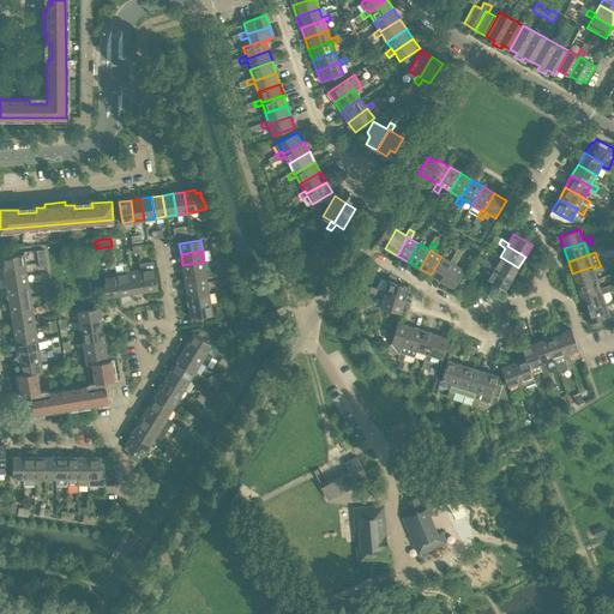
[(2,258),(4,268),(25,265),(24,254),(2,258)]
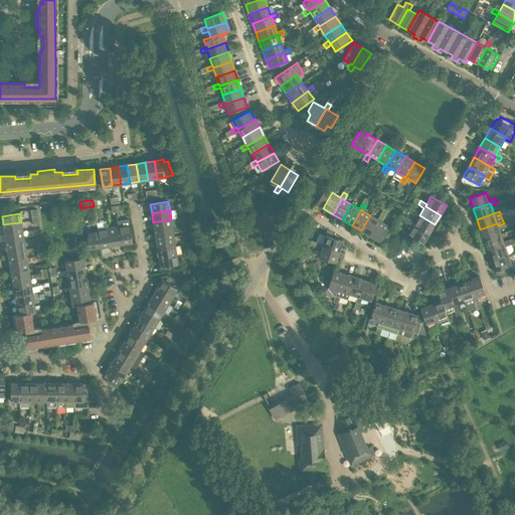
[(361,230),(370,236),(379,220),(381,222),(384,216),(380,214),(377,219),(370,215),(361,230)]
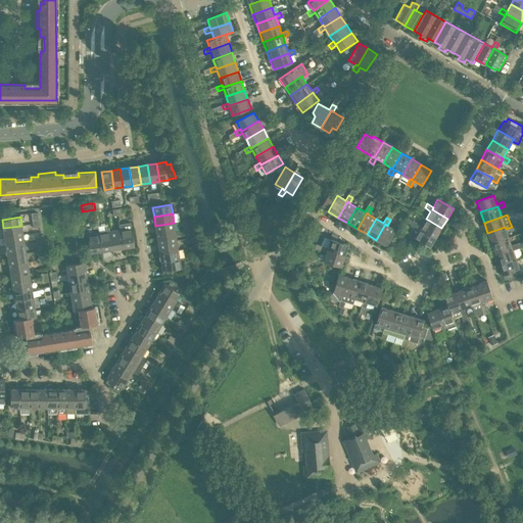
[(426,219),(422,226),(420,228),(436,238),(441,228),(426,219)]
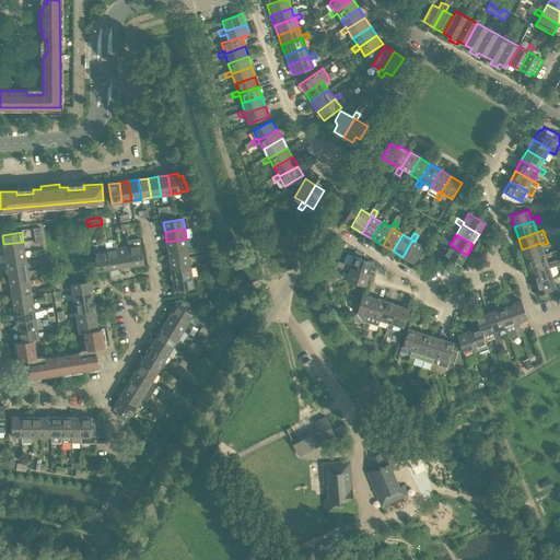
[(166,242),(168,252),(187,248),(186,238),(166,242)]
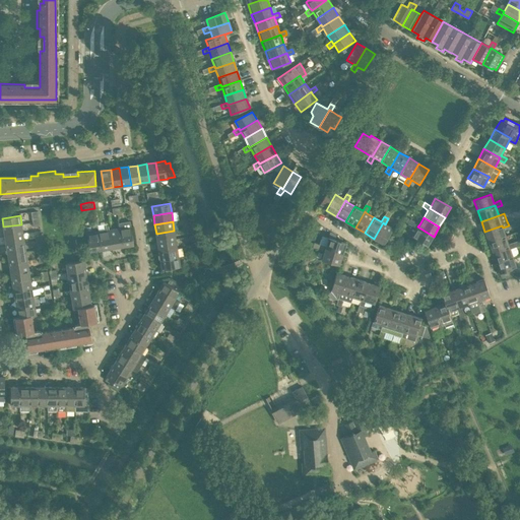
[(417,226),(419,224),(413,221),(411,225),(416,229),(412,237),(428,246),(434,237),(417,226)]
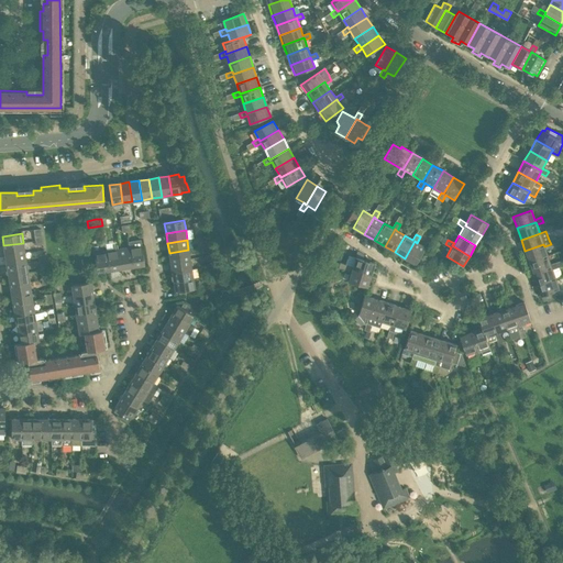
[(415,241),(405,258),(416,264),(426,247),(417,243),(415,241)]
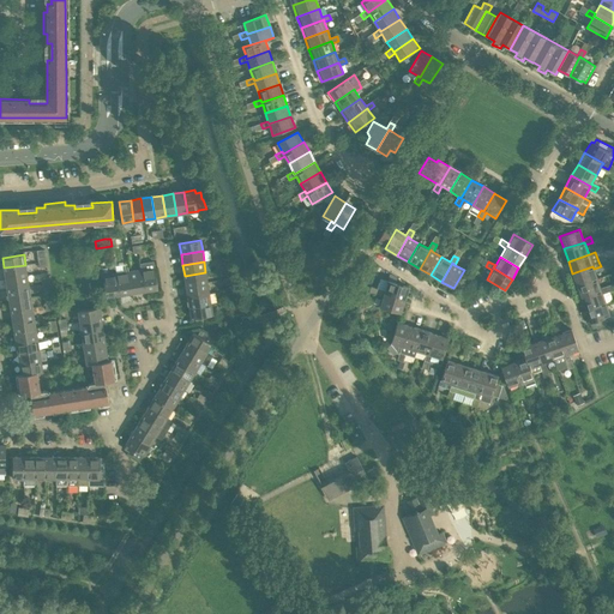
[(4,268),(6,278),(28,275),(25,265),(4,268)]
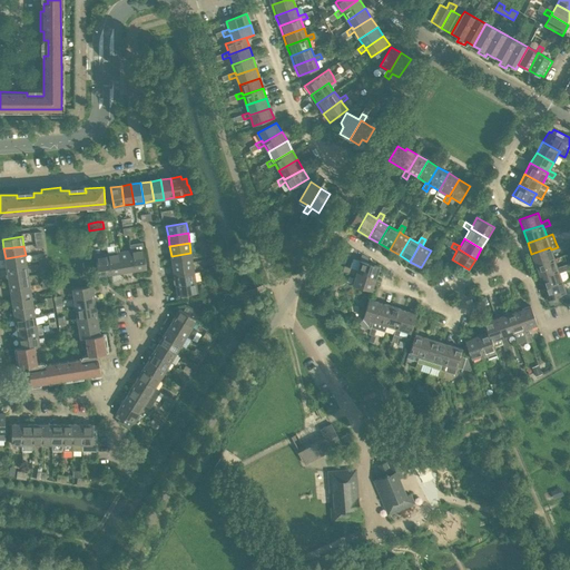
[(531,254),(536,265),(554,258),(551,249),(550,247),(531,254)]
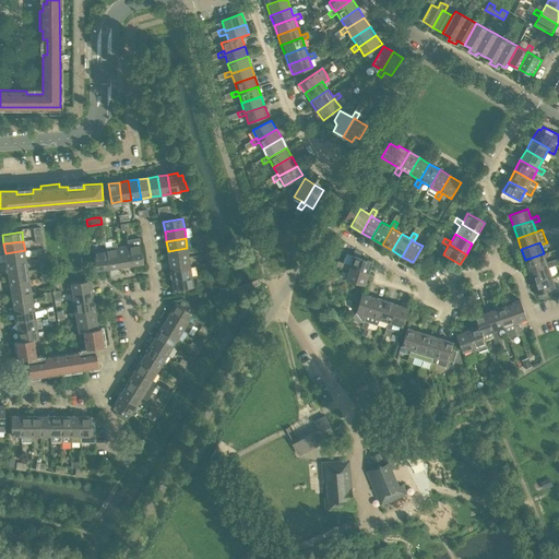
[(141,244),(129,246),(132,264),(144,263),(141,244)]
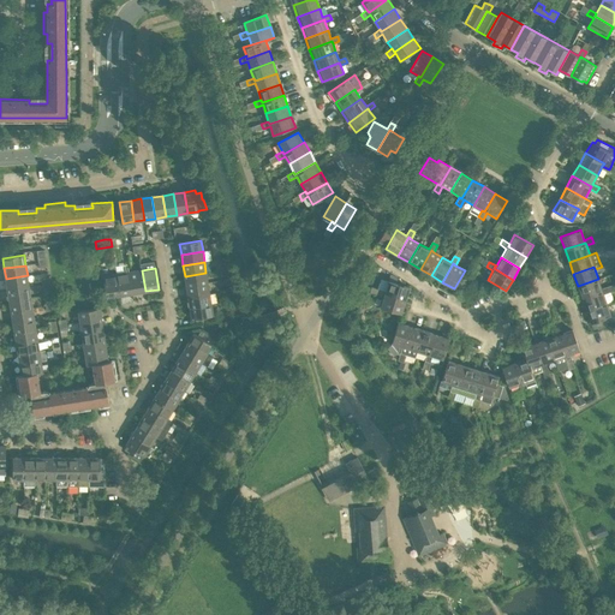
[(142,270),(129,273),(132,293),(145,291),(142,270)]
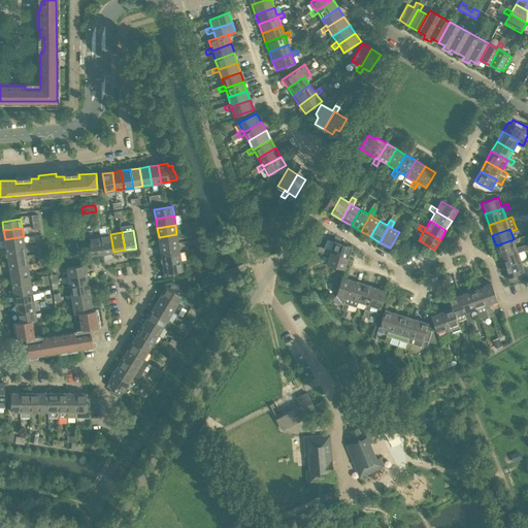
[(110,234),(100,235),(102,254),(113,252),(110,234)]
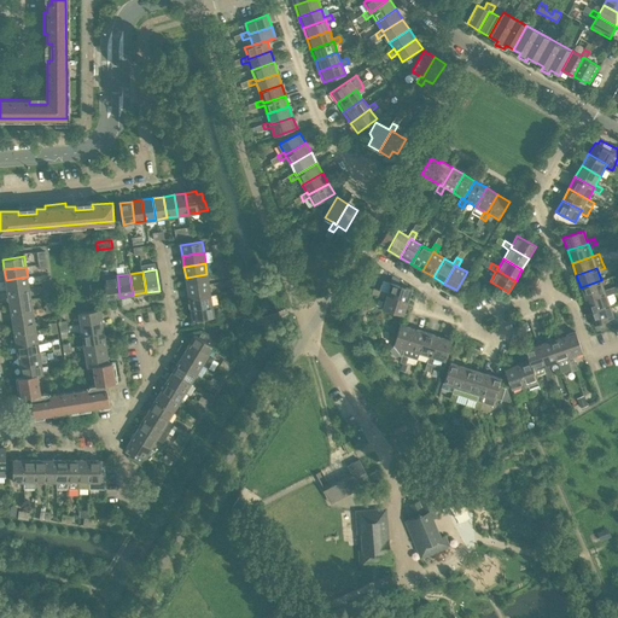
[(186,278),(187,287),(209,285),(207,274),(186,278)]
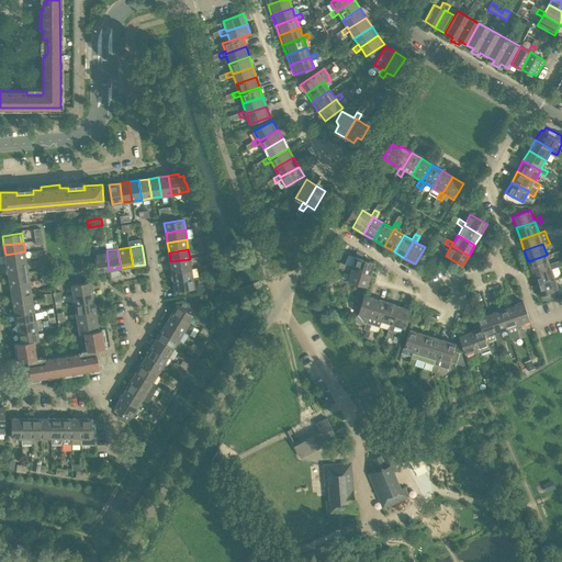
[(109,270),(107,250),(94,253),(97,272),(109,270)]
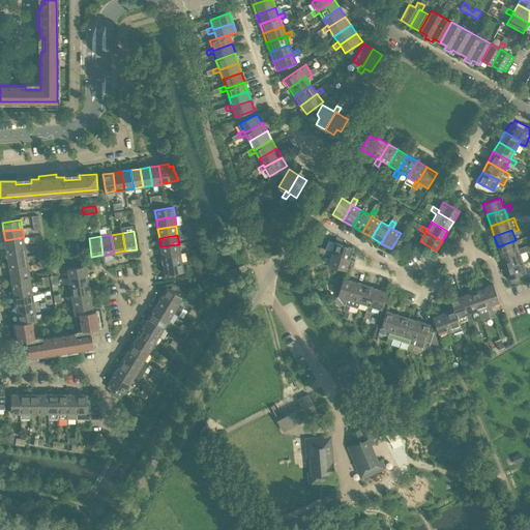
[(5,240),(6,251),(25,247),(24,237),(5,240)]
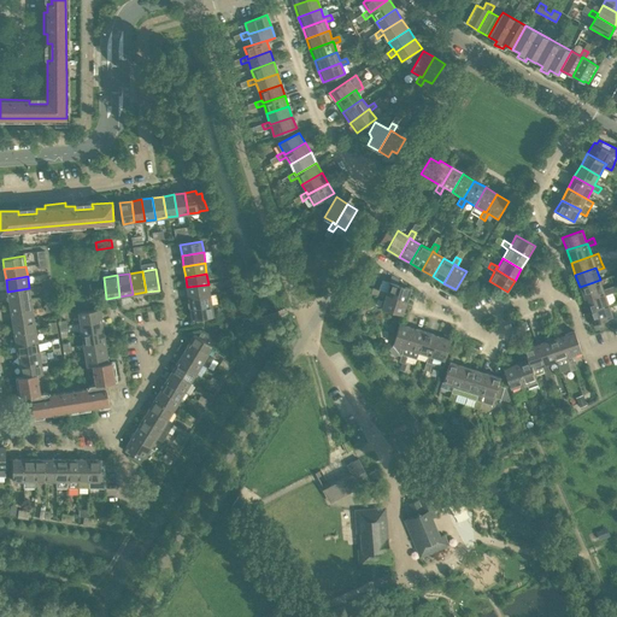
[(580,287),(585,300),(604,293),(605,295),(612,293),(611,289),(610,287),(604,289),(600,280),(580,287)]
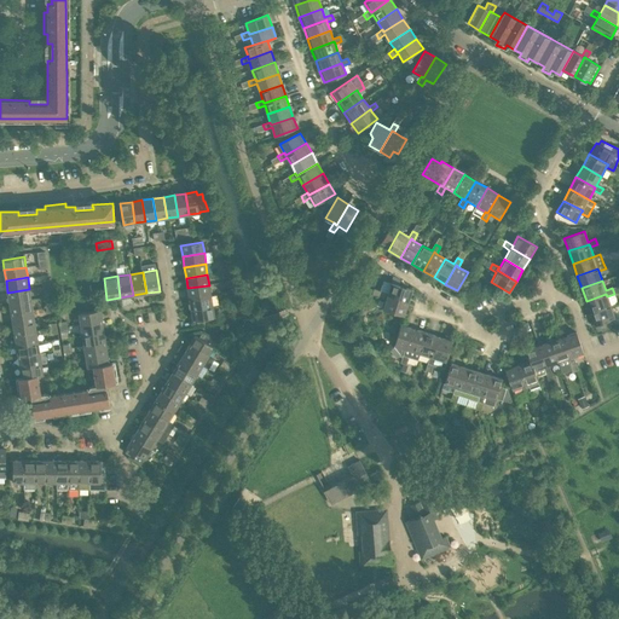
[(392,283),(388,294),(387,296),(408,302),(412,289),(392,283)]
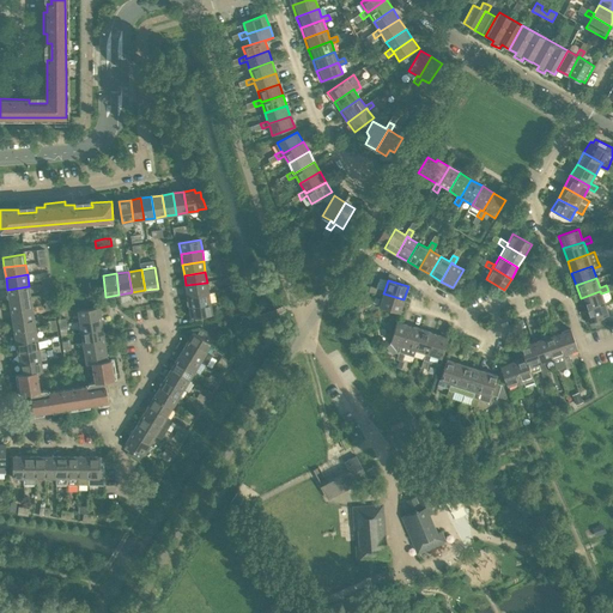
[(186,285),(188,296),(208,293),(207,283),(186,285)]
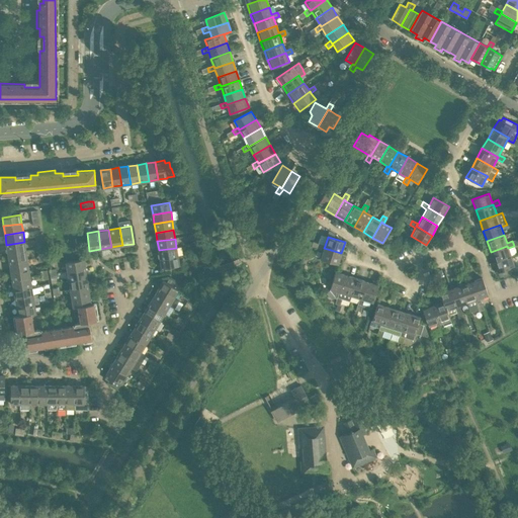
[(6,245),(8,253),(25,251),(24,242),(6,245)]
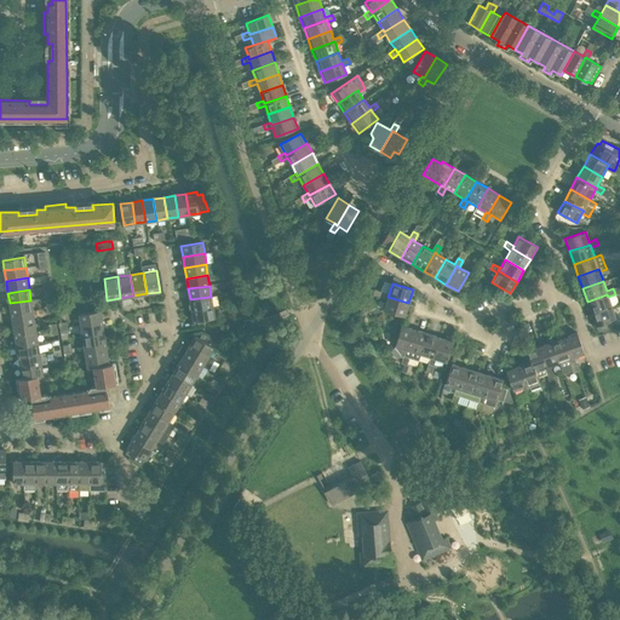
[(388,297),(389,294),(382,292),(380,297),(386,299),(384,310),(405,316),(408,303),(388,297)]
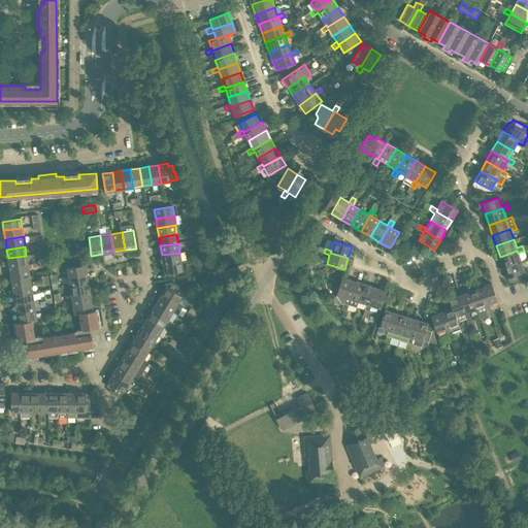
[(500,257),(503,267),(521,261),(518,253),(517,251),(500,257)]
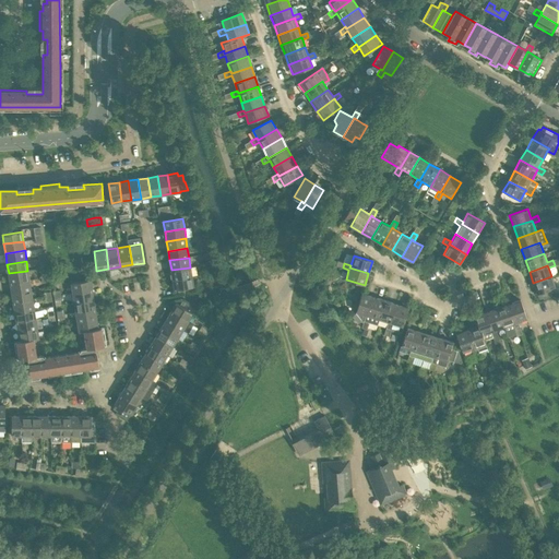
[(171,270),(173,280),(192,276),(190,268),(171,270)]
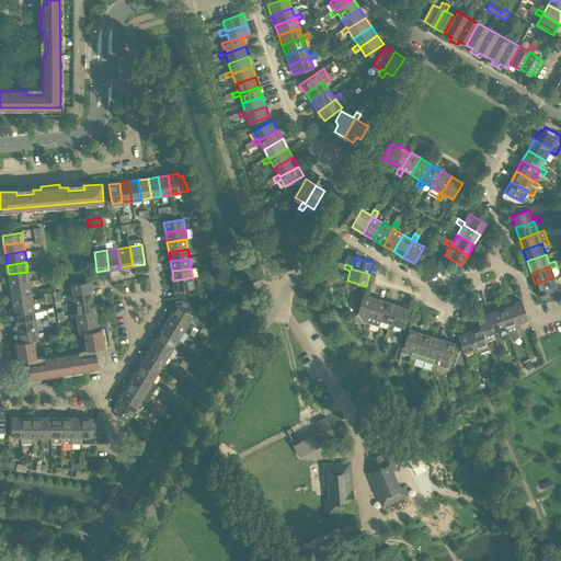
[(9,274),(10,284),(30,281),(27,272),(9,274)]
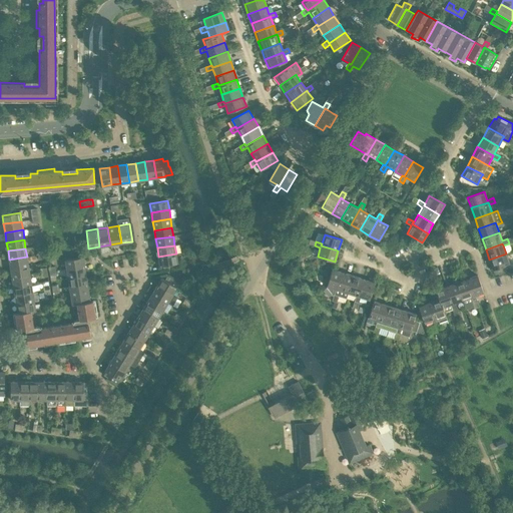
[(176,253),(158,257),(160,266),(163,266),(163,270),(169,269),(168,265),(177,264),(176,253)]
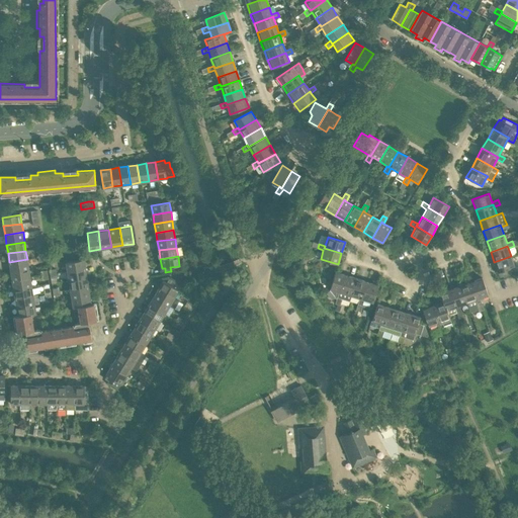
[(511,256),(494,262),(498,272),(515,266),(511,256)]
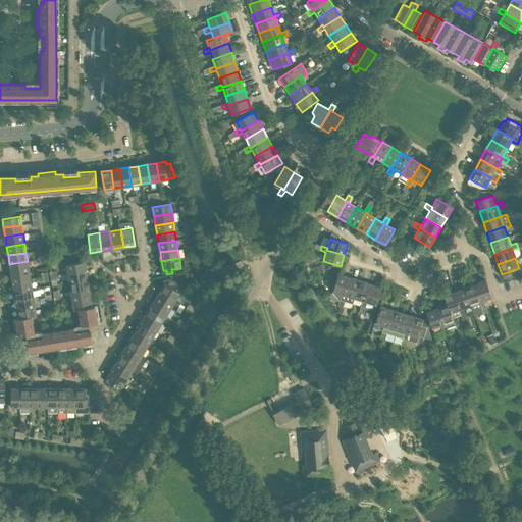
[(9,264),(11,273),(29,270),(28,261),(9,264)]
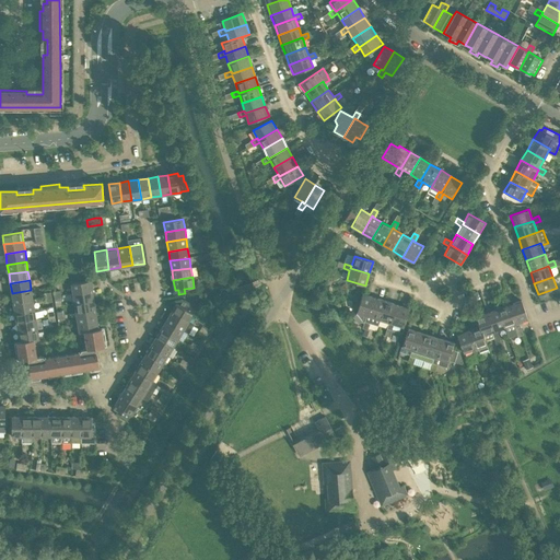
[(71,283),(73,294),(92,290),(91,280),(71,283)]
